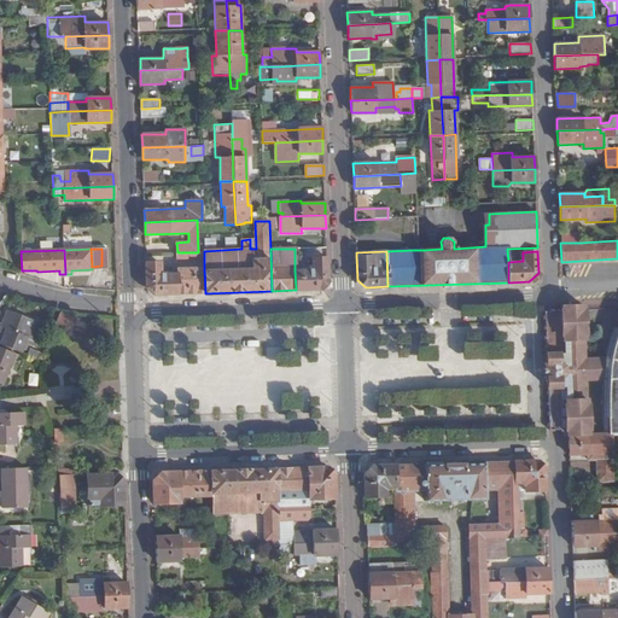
[(310,270),(295,270),(296,290),(321,290),(327,281),(327,257),(314,258),(314,267),(310,270)]
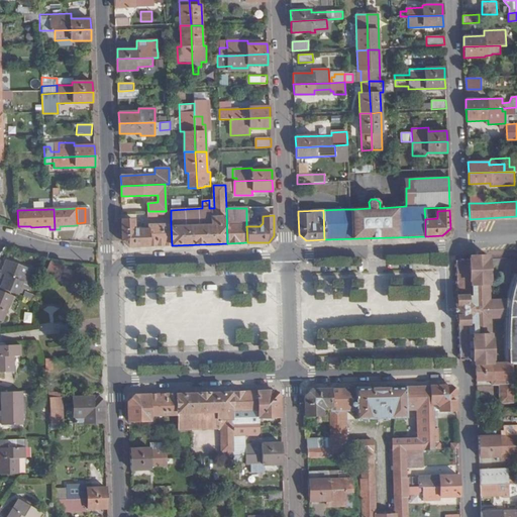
[(128,246),(172,245),(171,224),(148,224),(148,229),(134,229),(134,220),(121,220),(122,240),(128,246)]
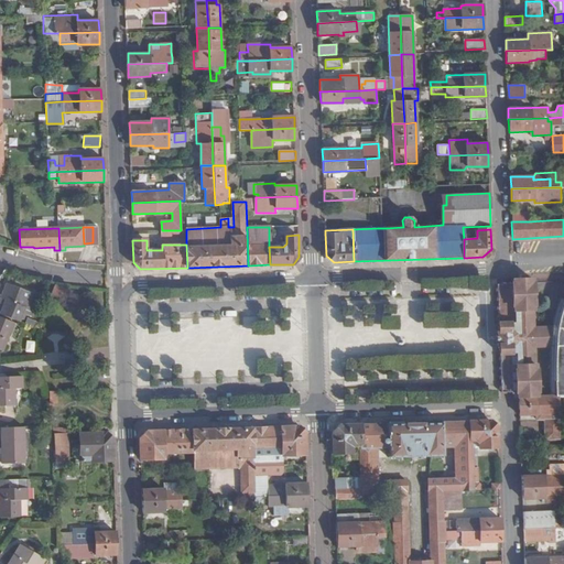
[(563,299),(561,299),(553,326),(535,327),(533,281),(527,281),(527,280),(525,279),(524,278),(519,278),(518,279),(518,280),(518,281),(511,282),(510,284),(496,284),(497,294),(498,331),(496,331),(497,347),(499,347),(500,384),(501,392),(514,392),(514,393),(517,393),(517,399),(519,399),(539,398),(539,396),(537,348),(550,347),(551,394),(559,394),(563,393),(563,299)]
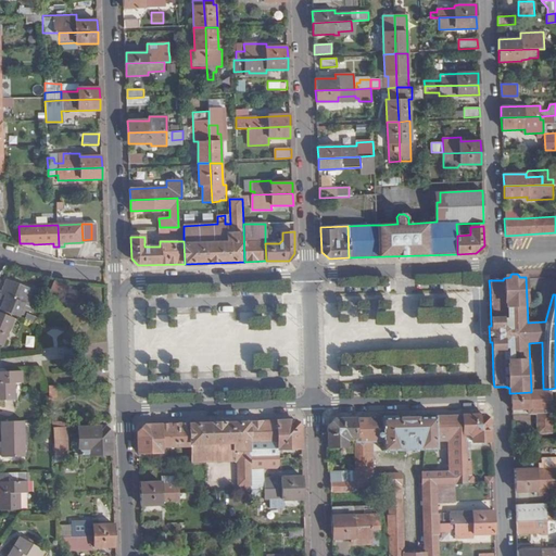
[(5,295),(0,310),(20,317),(30,289),(8,279),(1,294),(5,295)]
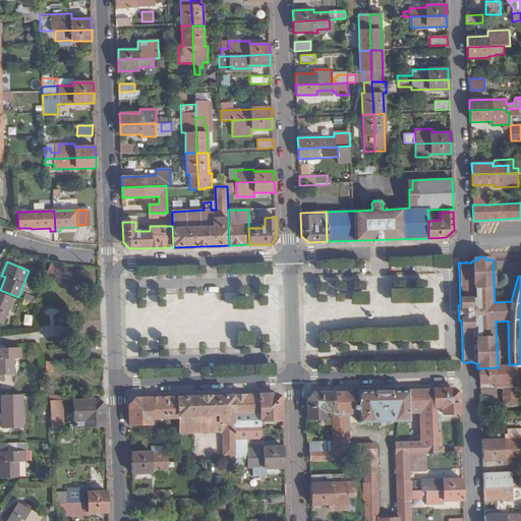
[(433,302),(433,288),(427,288),(427,276),(392,276),(392,301),(433,302)]
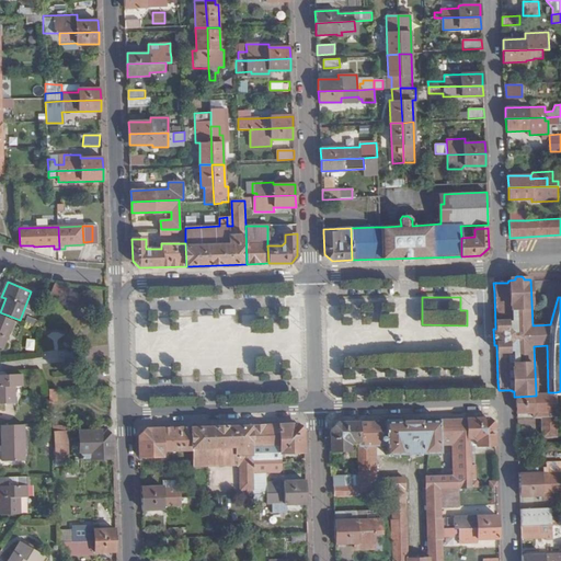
[(389,298),(348,298),(348,319),(358,319),(358,316),(376,316),(376,306),(389,306),(389,298)]
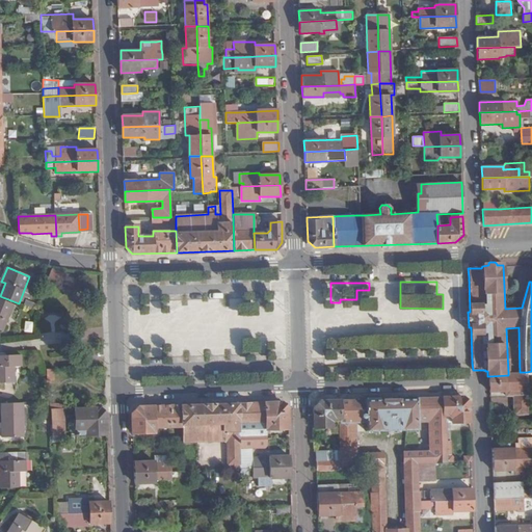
[(14,304),(0,299),(0,329),(3,331),(14,304)]
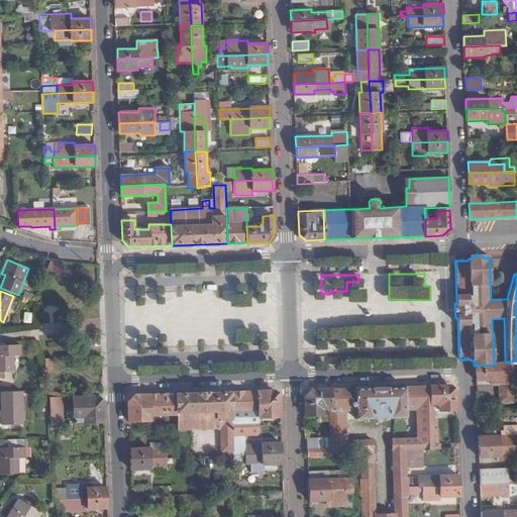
[(23,322),(31,323),(32,313),(24,312),(23,322)]
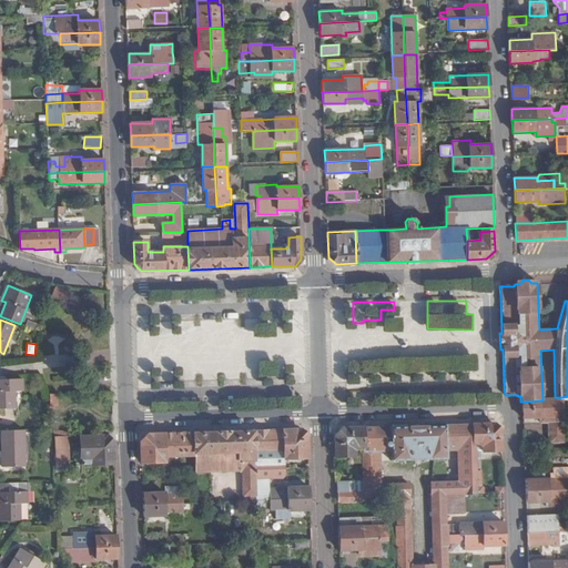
[(21,379),(0,379),(0,408),(13,408),(14,392),(21,391),(21,379)]
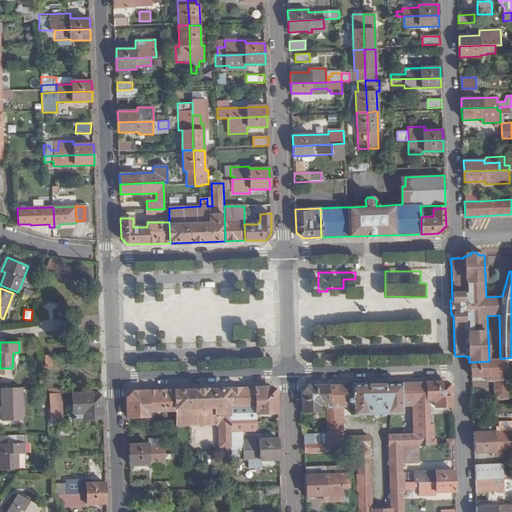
[(52,355),(42,356),(43,365),(53,365),(52,355)]
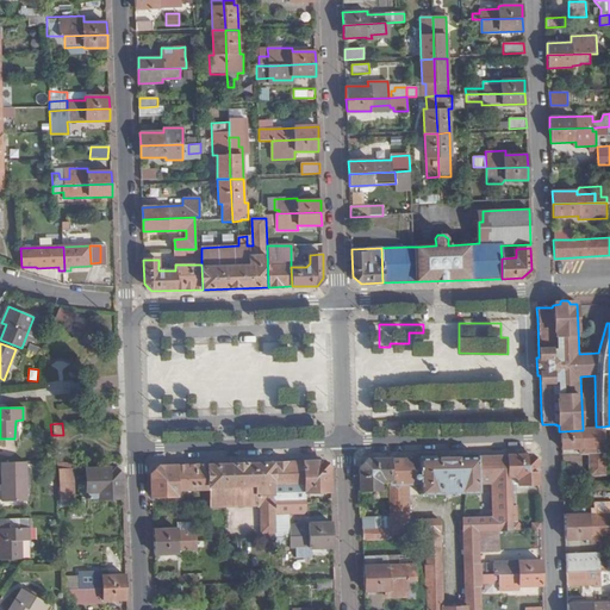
[(604,431),(604,427),(596,427),(583,428),(583,430),(561,431),(561,450),(579,450),(579,455),(589,454),(590,475),(605,474),(604,431)]
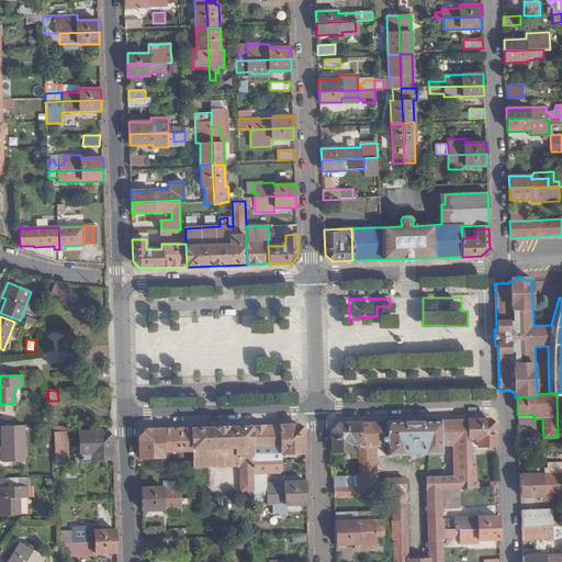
[(487,418),(470,419),(470,439),(473,439),(475,441),(476,444),(476,447),(496,447),(495,426),(487,418)]
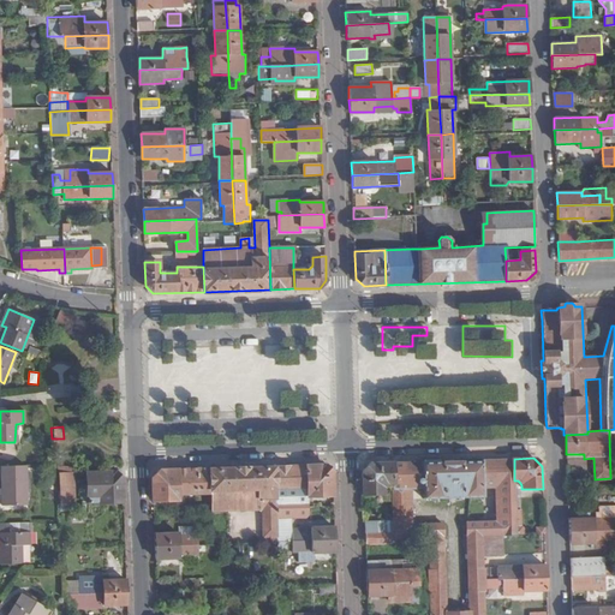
[(465,523),(466,537),(483,536),(502,536),(517,536),(515,509),(514,481),(514,459),(392,463),(393,484),(394,521),(394,539),(428,538),(443,538),(443,524),(412,525),(411,489),(425,489),(425,496),(482,494),(482,487),(495,487),(496,521),(465,523)]
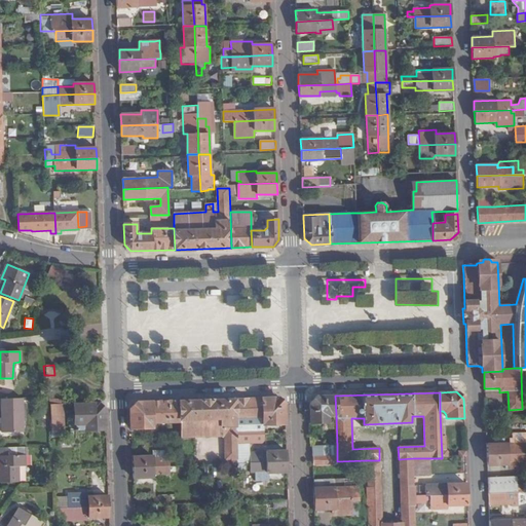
[(331,414),(336,414),(335,396),(316,396),(309,403),(310,423),(328,422),(328,417),(331,414)]
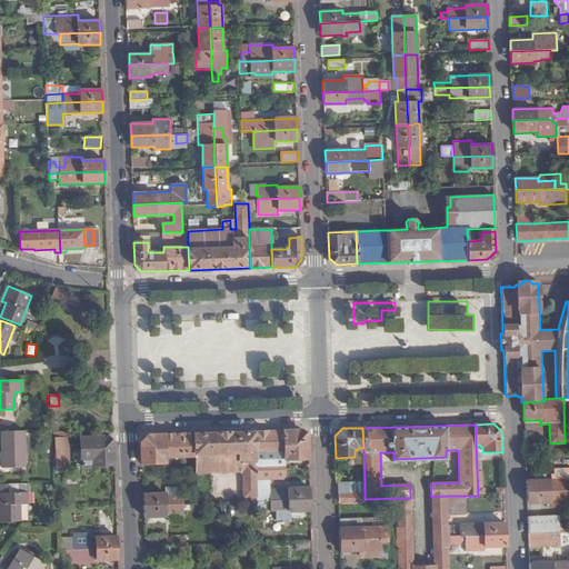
[(65,429),(52,430),(55,467),(67,466),(66,457),(66,447),(65,429)]
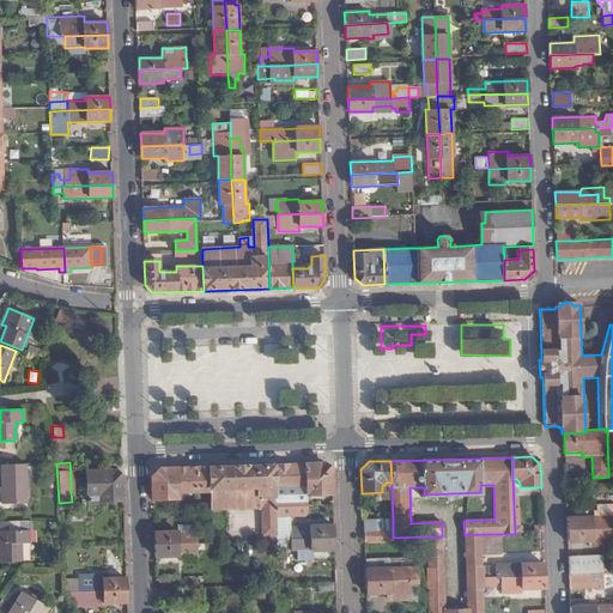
[(304,463),(305,485),(305,496),(307,496),(332,495),(332,471),(325,462),(304,463)]
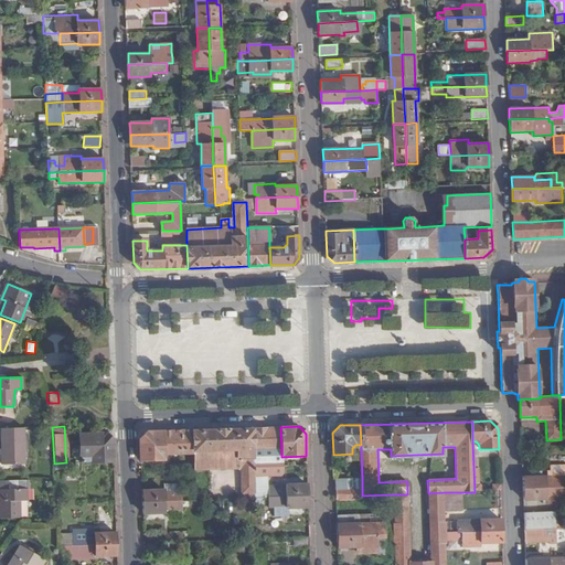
[(242,499),(268,498),(267,487),(267,477),(255,478),(254,448),(281,447),(280,427),(192,430),(193,454),(193,464),(193,470),(241,468),(242,499)]
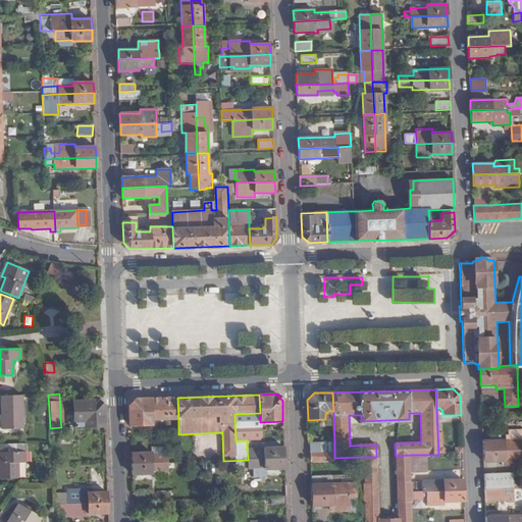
[(22,428),(21,396),(2,396),(2,429),(22,428)]
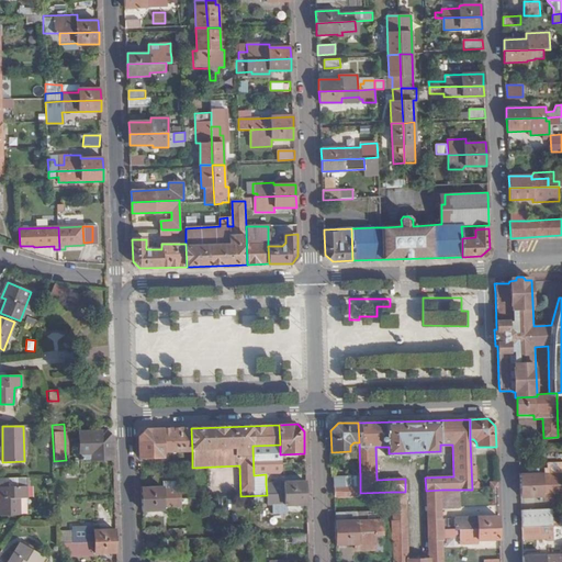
[(165,452),(192,451),(191,428),(146,428),(139,437),(141,458),(165,458),(165,452)]
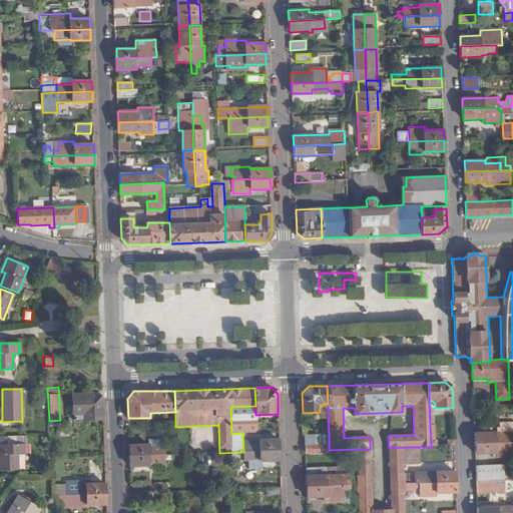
[(73,420),(103,419),(102,399),(96,393),(72,394),(73,411),(73,420)]
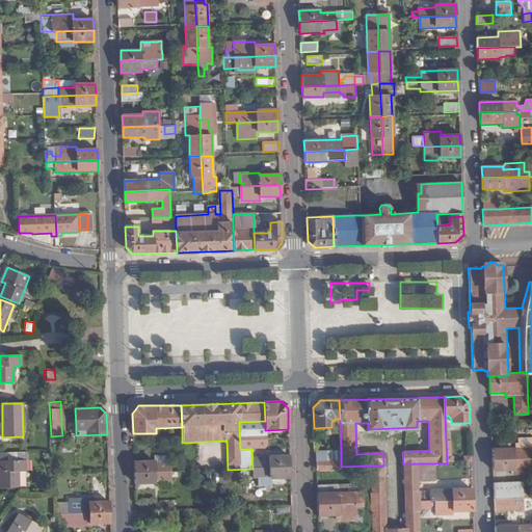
[(75,417),(61,418),(61,427),(76,426),(75,417)]
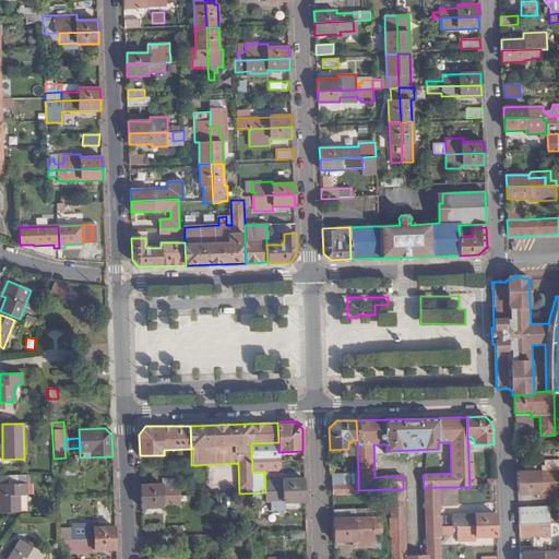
[(252,473),(264,472),(270,472),(269,462),(281,462),(280,452),(278,452),(278,442),(251,443),(252,473)]
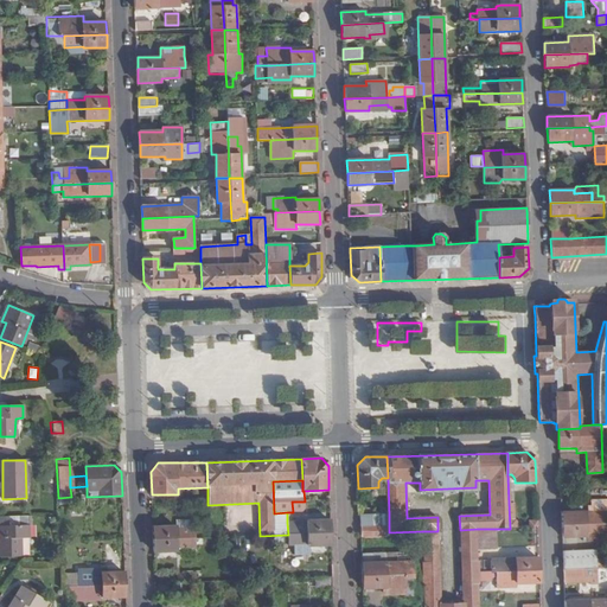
[(586,511),(561,512),(562,525),(606,523),(606,498),(588,499),(589,505),(586,505),(586,511)]
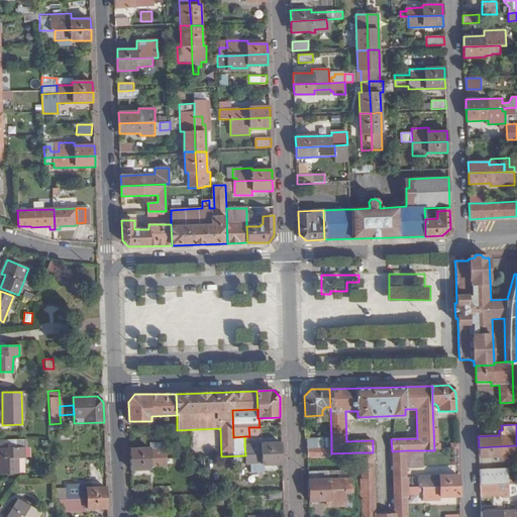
[(248,427),(249,436),(256,436),(260,433),(260,427),(248,427)]
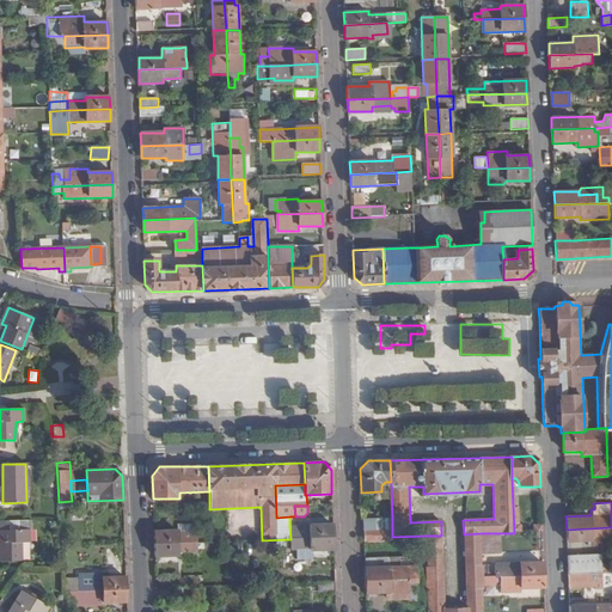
[(519,507),(513,507),(514,533),(522,532),(522,526),(521,526),(519,524),(519,507)]
